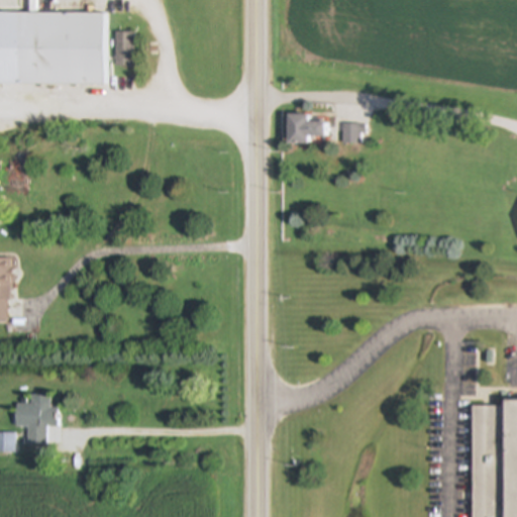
[(0,14),(0,85),(105,85),(105,14),(0,14)]
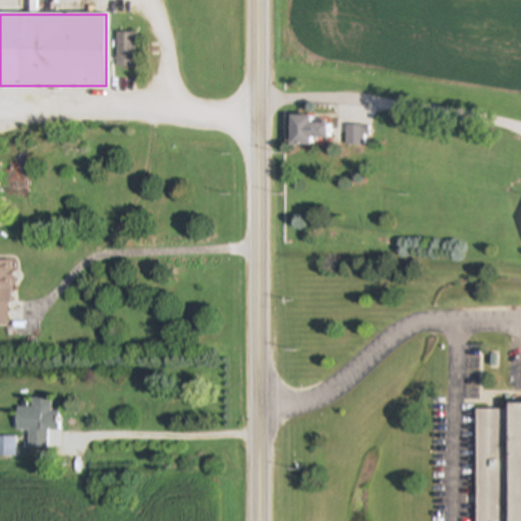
[(135,34),(117,34),(117,67),(135,67),(135,34)]
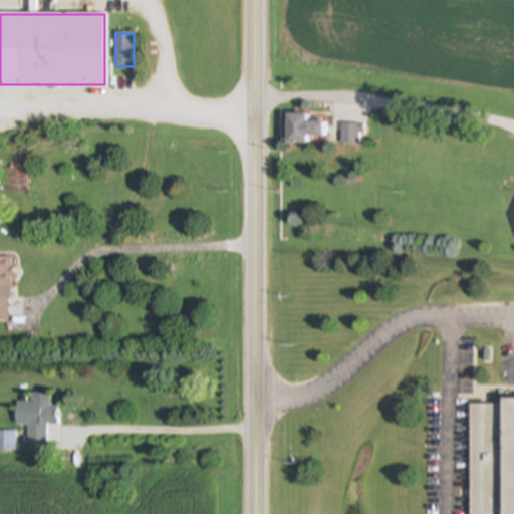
[(306,114),(286,114),(286,143),(322,143),(322,122),(306,122),(306,114)]
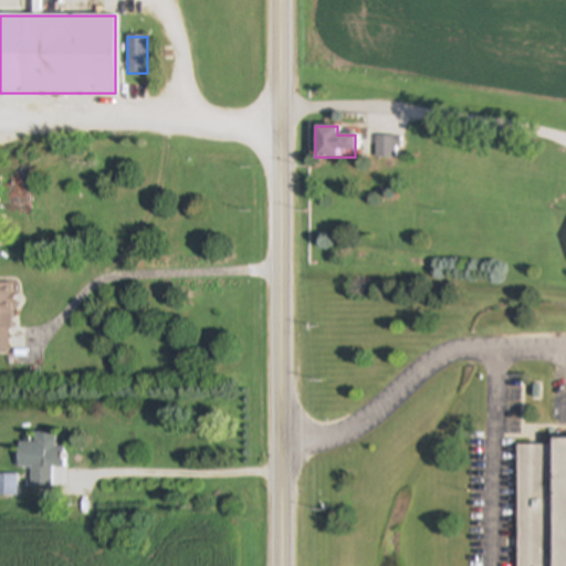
[(375,158),(399,158),(399,137),(375,137),(375,158)]
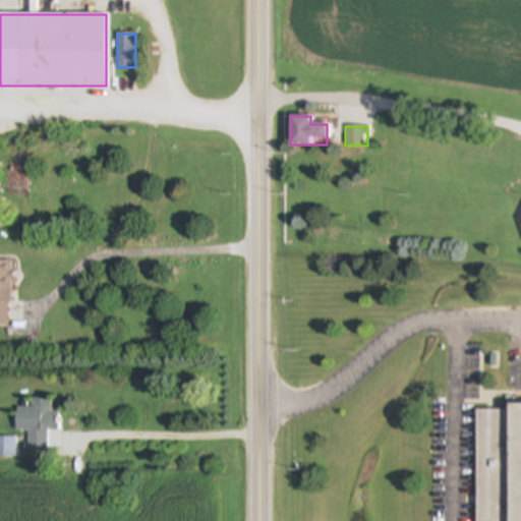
[(0,261),(0,325),(9,325),(10,262),(0,261)]
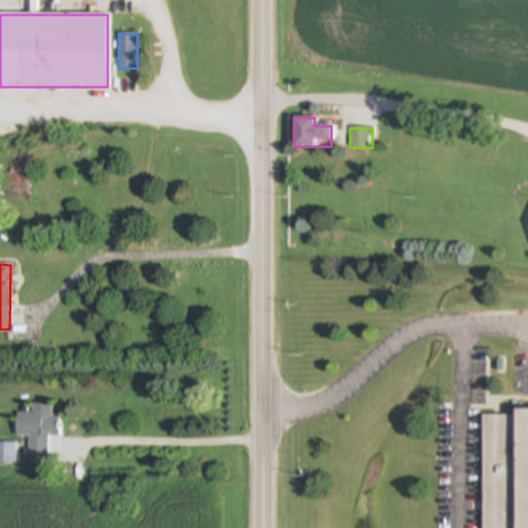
[(15,413),(15,436),(30,436),(29,459),(46,459),(47,436),(59,436),(59,418),(52,417),(52,404),(32,404),(31,414),(15,413)]
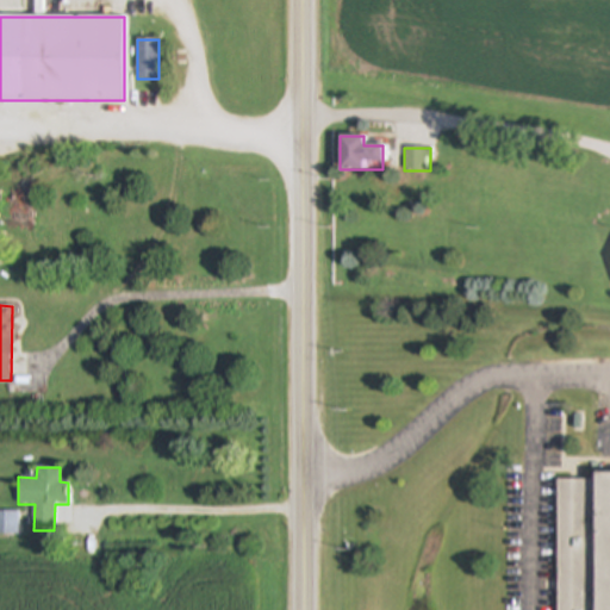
[(609,609),(609,473),(593,473),(593,480),(558,480),(558,609),(609,609)]
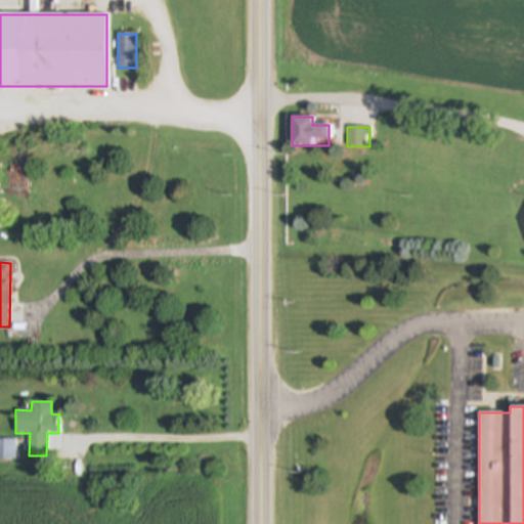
[(0,460),(16,460),(16,439),(0,439),(0,460)]
